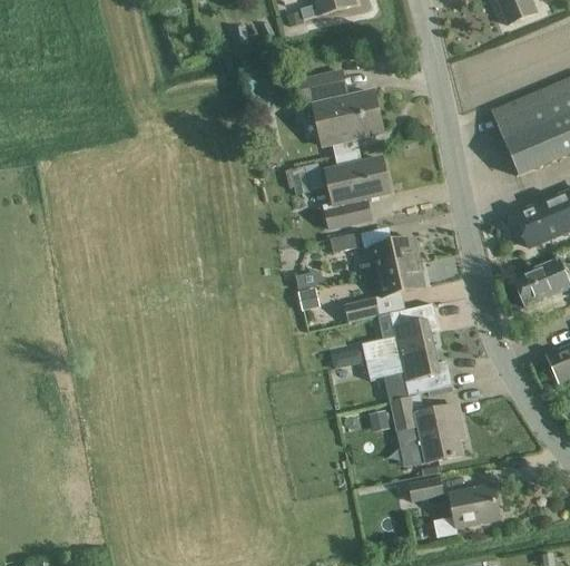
[(300,8),(303,18),(317,13),(356,2),(355,0),(313,0),(314,3),(300,8)]
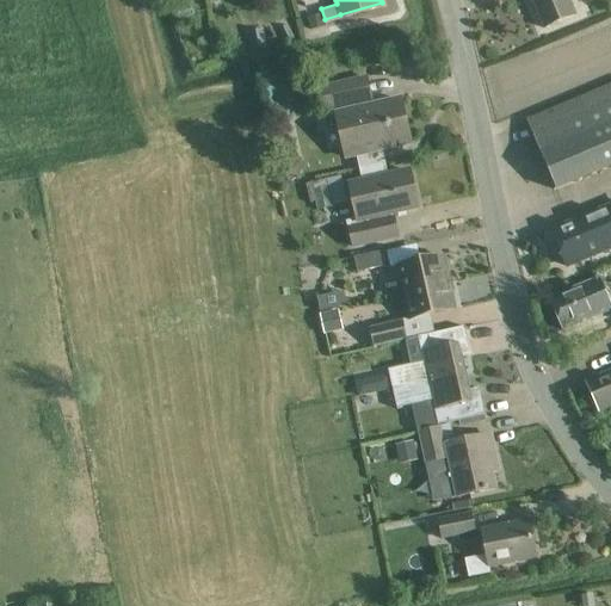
[(534,0),(544,25),(575,12),(571,0),(534,0)]
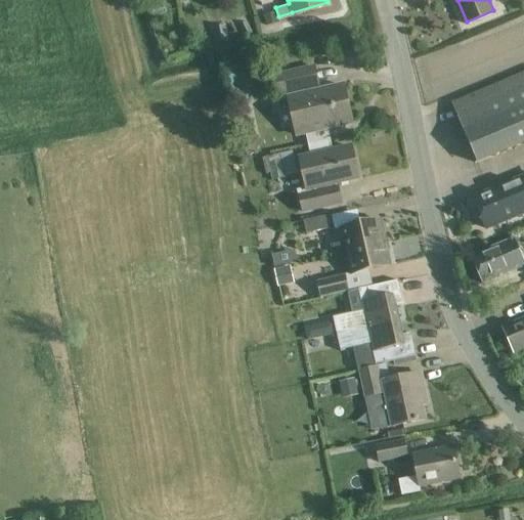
[(306,130),(308,141),(331,136),(329,125),(352,120),(343,82),(319,87),(314,61),(269,73),(274,94),(287,91),(288,94),(296,132),(306,130)]
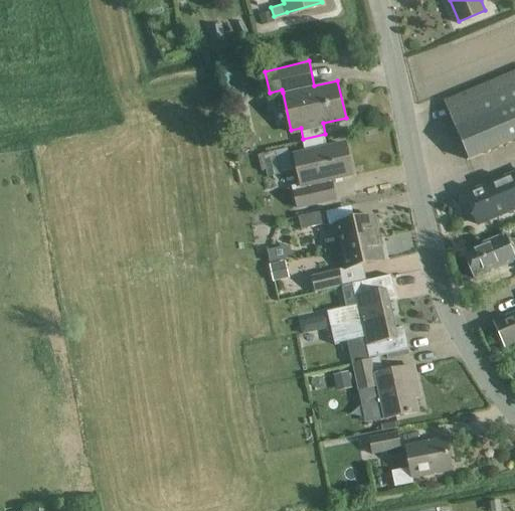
[(514,66),(443,98),(467,159),(514,138),(514,66)]
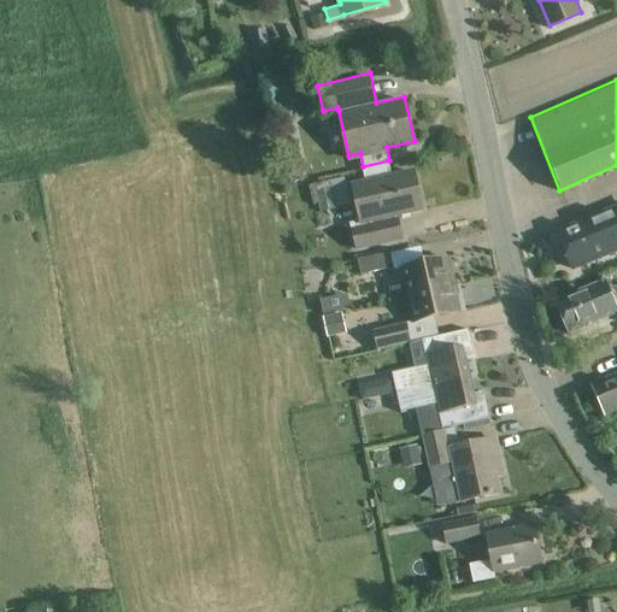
[(295,157),(282,170),(293,181),(306,168),(295,157)]
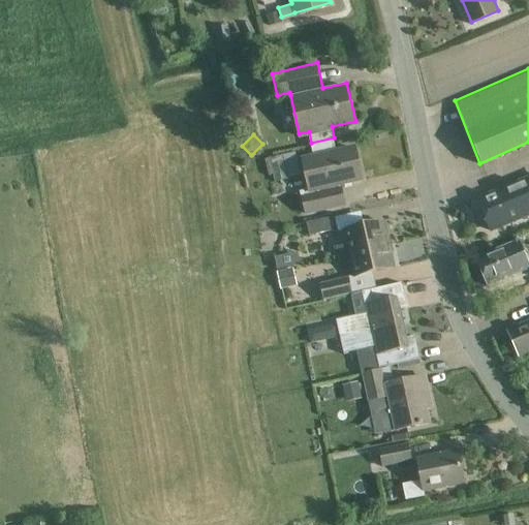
[(334,137),(311,143),(313,153),(302,156),(309,186),(299,189),(305,214),(345,205),(340,182),(362,177),(354,144),(336,148),(334,137)]
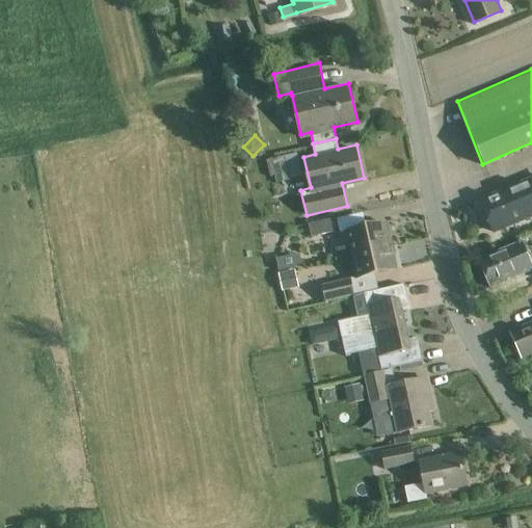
[(531,176),(480,199),(493,228),(531,211),(531,176)]
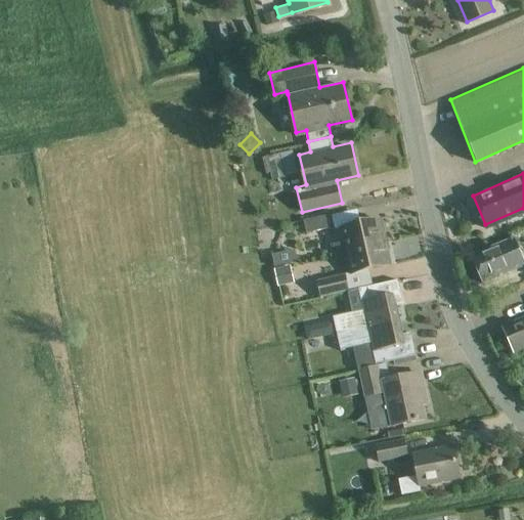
[(333,224),(331,212),(303,217),(305,229),(333,224)]
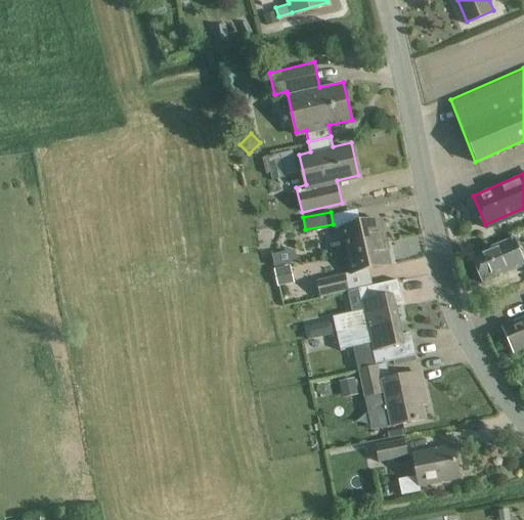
[(346,248),(385,239),(380,216),(341,224),(346,248)]
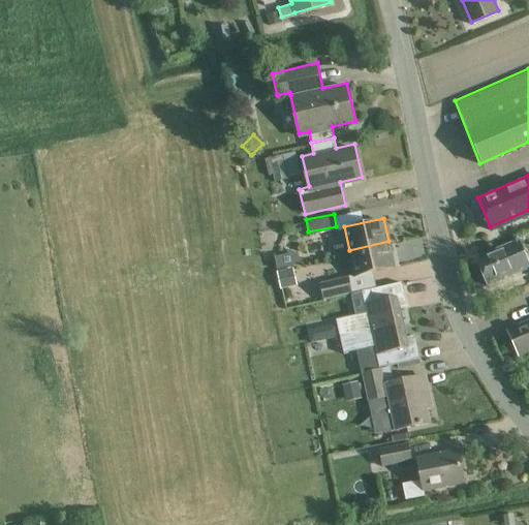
[(528,260),(519,237),(473,255),(486,285),(528,267),(528,260)]
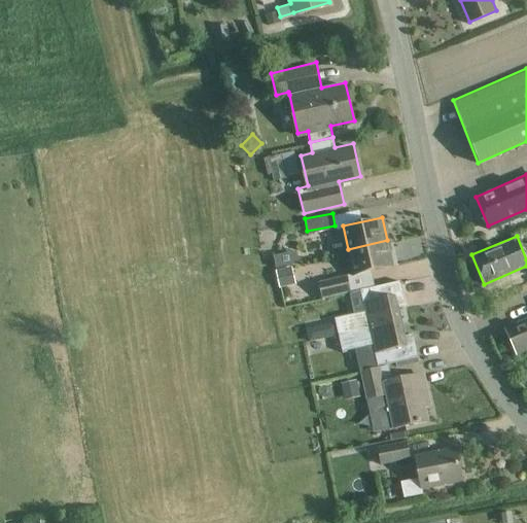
[(387,240),(348,249),(353,272),(392,264),(387,240)]
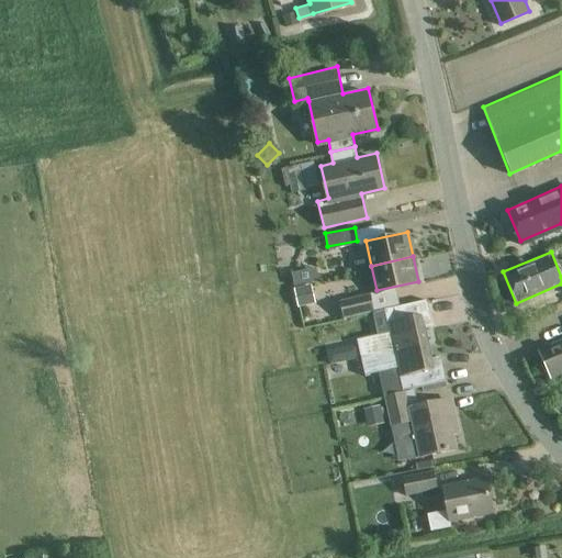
[(316,263),(290,268),(293,281),(318,276),(316,263)]
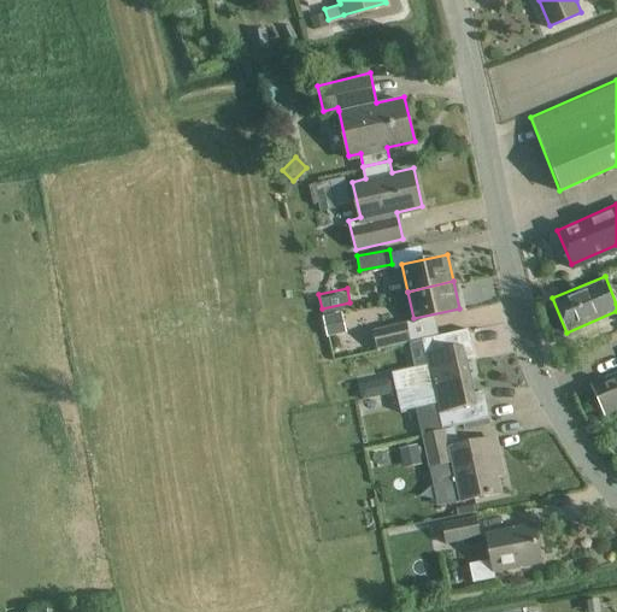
[(406,319),(371,328),(376,347),(411,339),(406,319)]
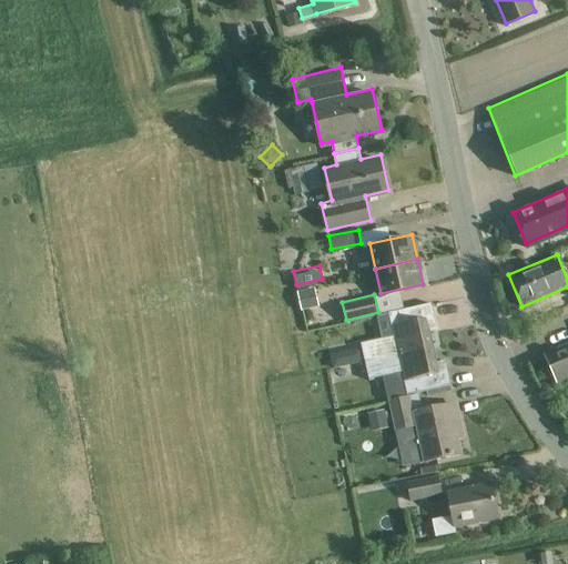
[(359,342),(364,359),(433,343),(429,328),(438,325),(433,300),(388,310),(394,334),(359,342)]
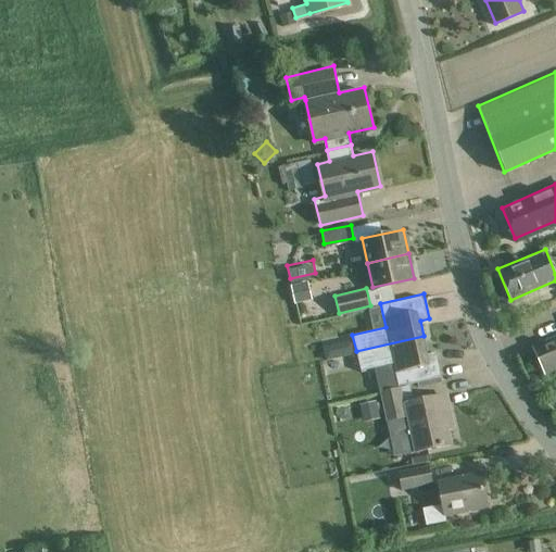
[(555,335),(535,345),(546,369),(555,364),(555,335)]
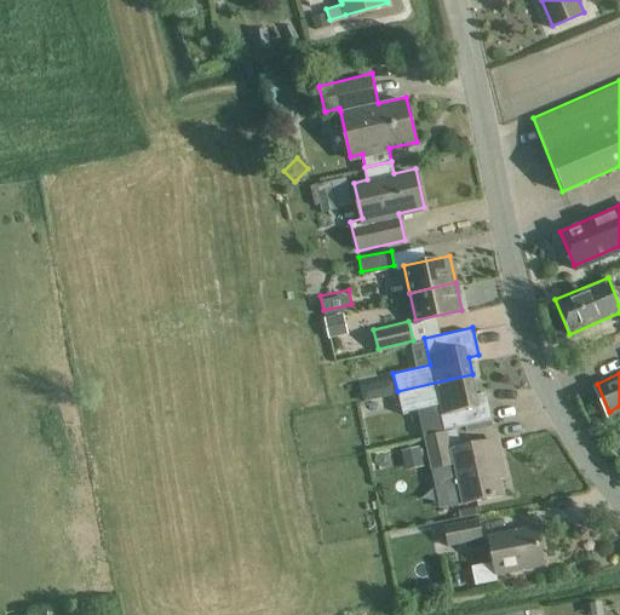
[(441,413),(445,429),(492,418),(486,391),(476,392),(472,374),(397,391),(402,413),(438,404),(441,413)]
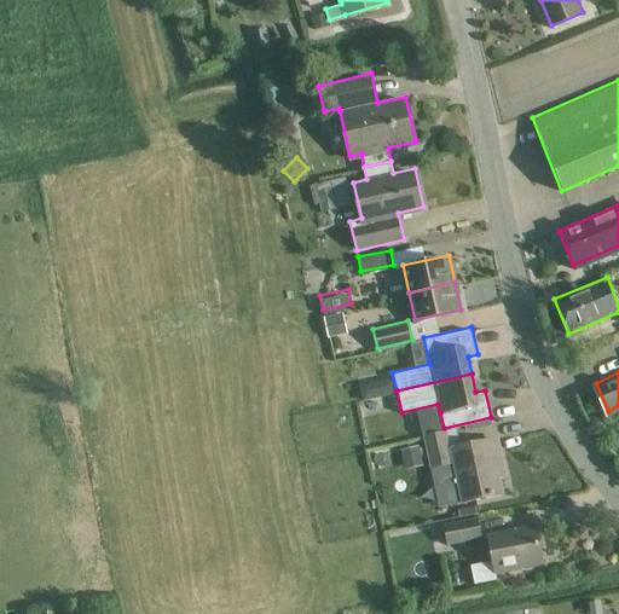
[(455,463),(462,499),(502,491),(496,459),(501,458),(497,436),(460,445),(456,426),(422,434),(431,469),(455,463)]
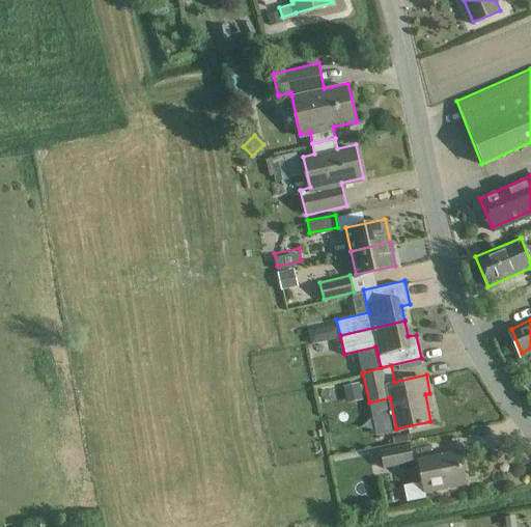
[(384,466),(414,461),(410,443),(380,448),(384,466)]
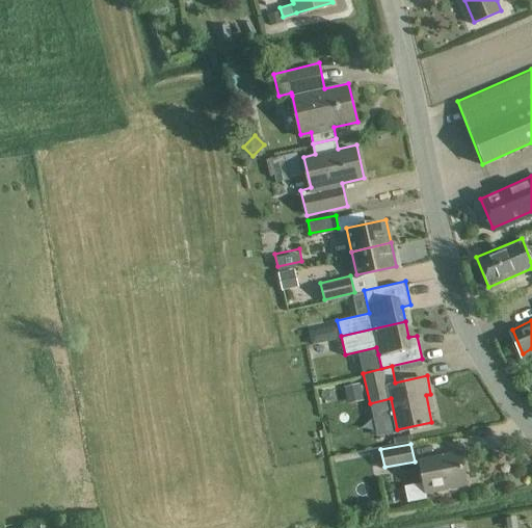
[(460,450),(419,458),(425,491),(467,482),(460,450)]
